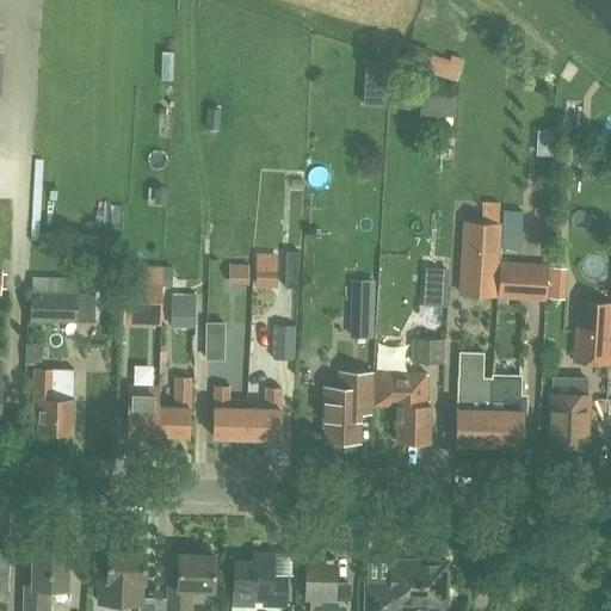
[(426,71),(431,57),(433,50),(409,43),(403,63),(426,71)]
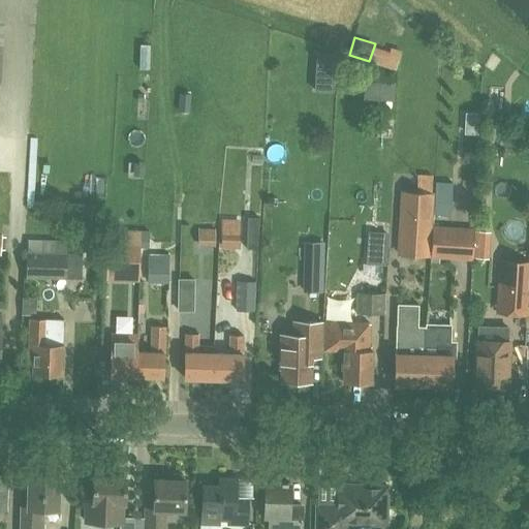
[(335,54),(317,53),(316,91),(333,91),(335,54)]
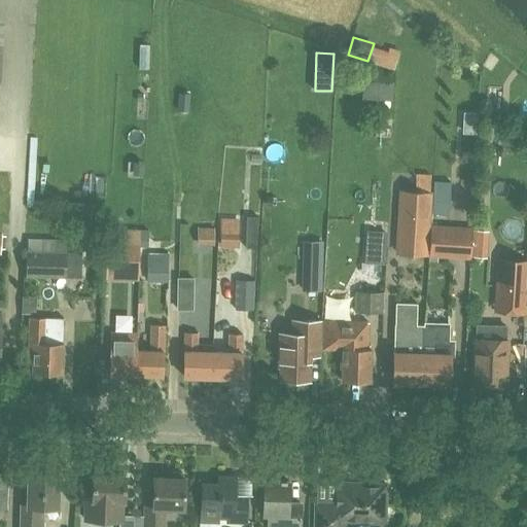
[(402,72),(407,61),(381,54),(378,66),(402,72)]
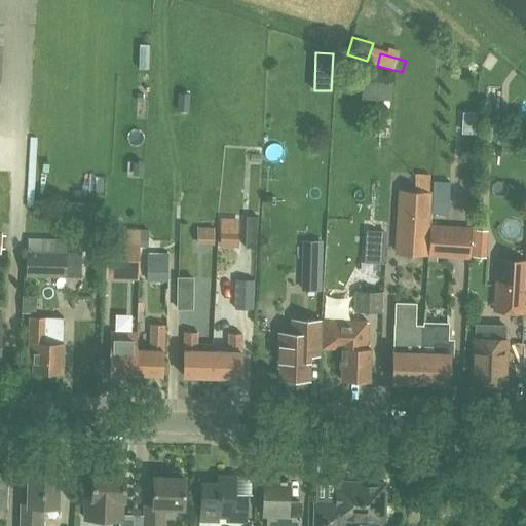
[(392,98),(393,84),(380,83),(369,83),(368,98),(392,98)]
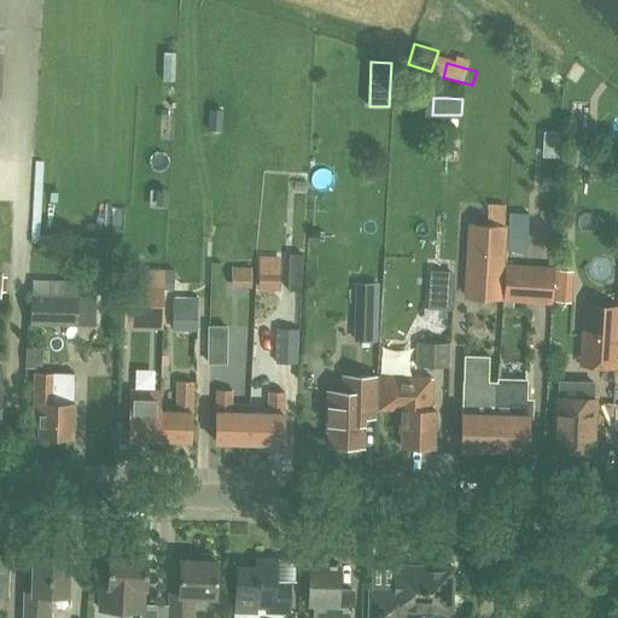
[(221,129),(222,114),(208,112),(208,128),(221,129)]
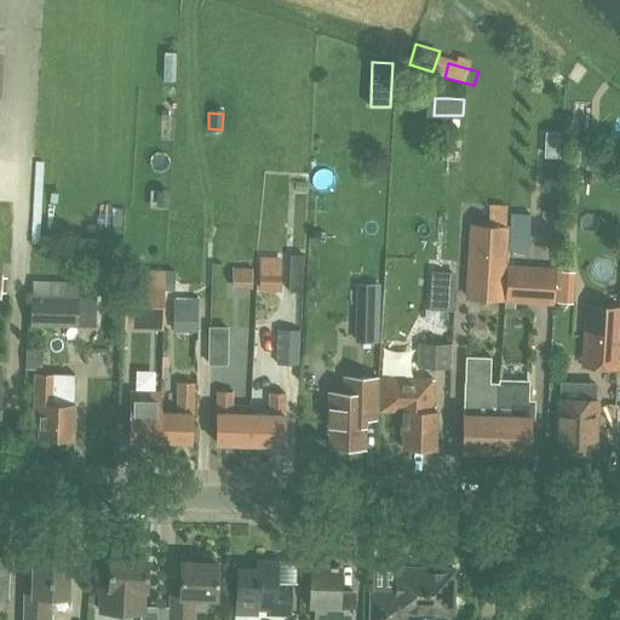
[(472,218),(469,298),(504,300),(506,224),(507,205),(492,204),(492,219),(472,218)]
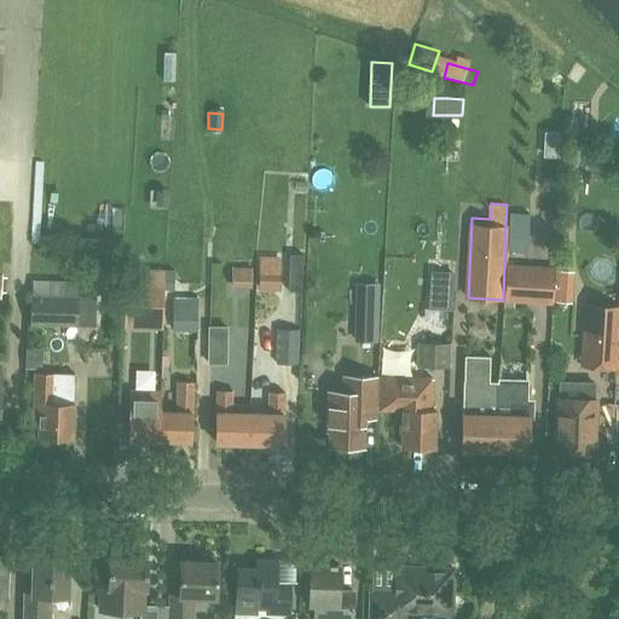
[(301,291),(302,271),(302,254),(291,254),(290,270),(289,291),(301,291)]
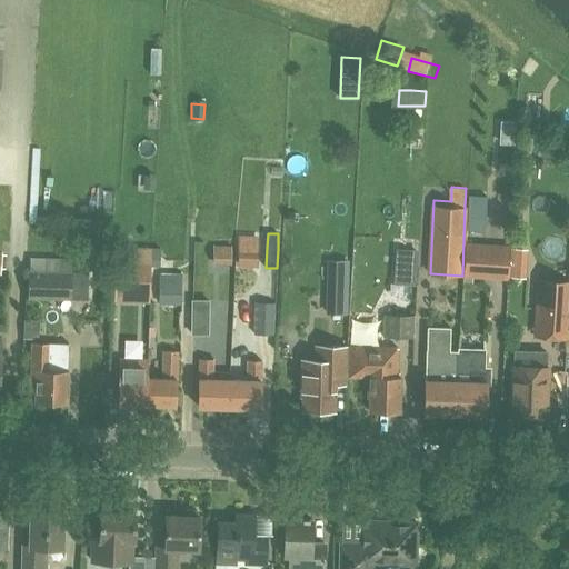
[(259,268),(259,235),(238,235),(237,268),(259,268)]
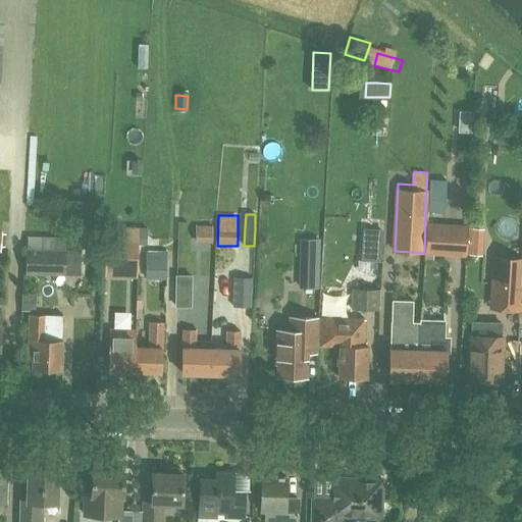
[(466,257),(468,225),(426,222),(424,254),(466,257)]
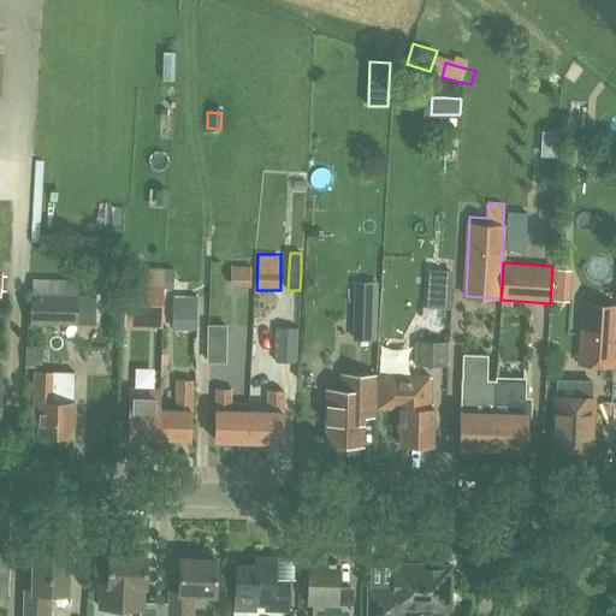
[(250,286),(252,265),(231,265),(230,286),(250,286)]
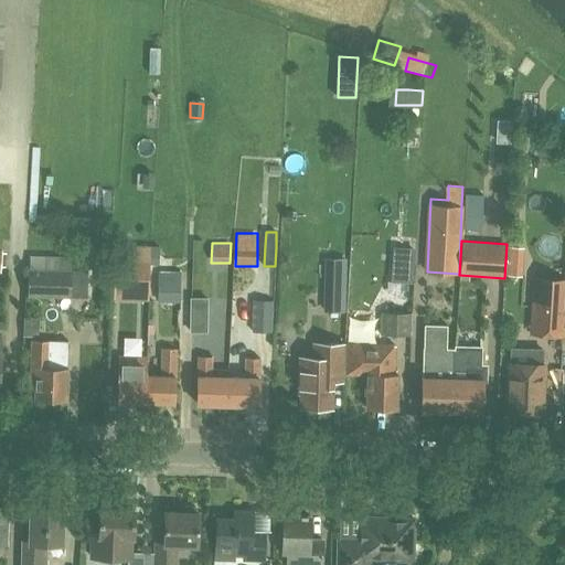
[(88,297),(88,270),(72,269),(72,256),(28,255),(27,297),(71,298),(71,297),(88,297)]
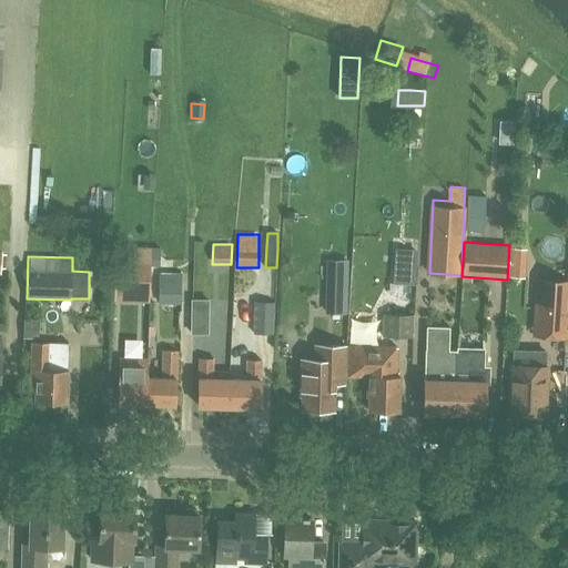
[(113,301),(150,302),(151,266),(151,263),(114,262),(113,301)]
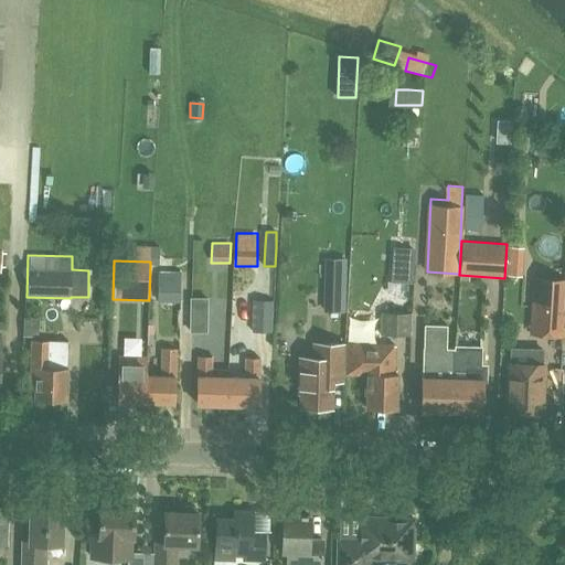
[(180,302),(181,272),(158,272),(158,280),(157,280),(157,302),(180,302)]
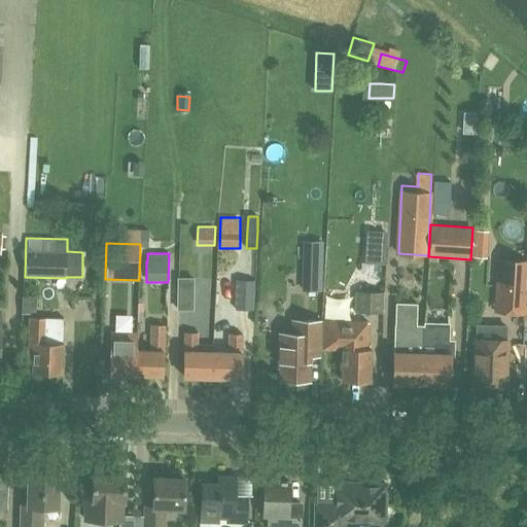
[(525,314),(526,304),(526,286),(526,259),(497,257),(494,313),(525,314)]
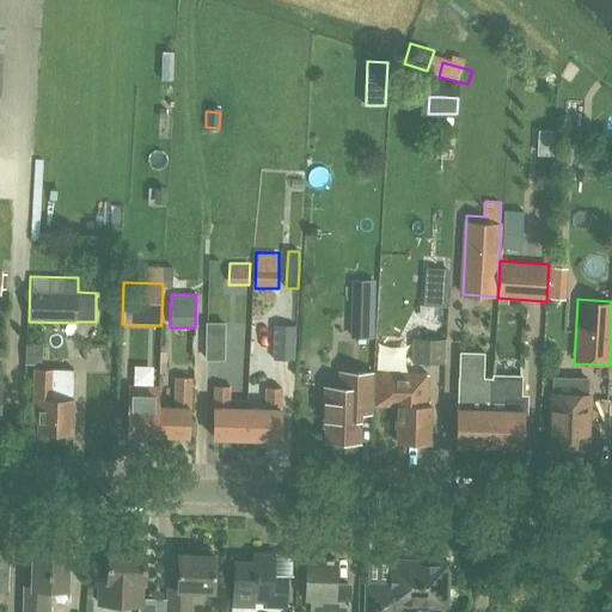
[(374,338),(374,303),(353,301),(352,337),(374,338)]
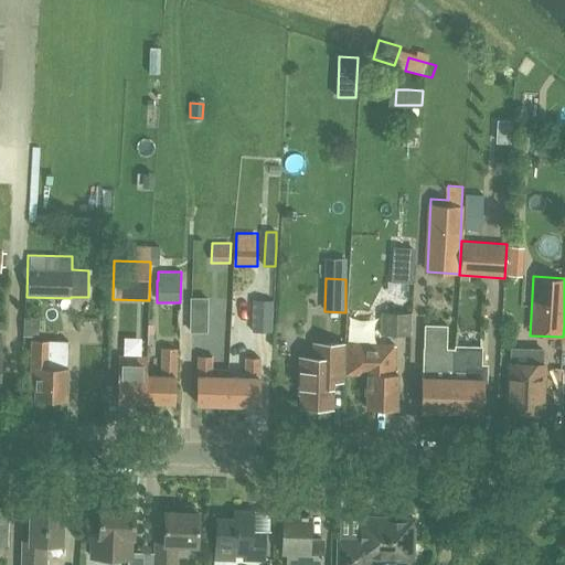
[(210,331),(211,299),(189,298),(189,331),(210,331)]
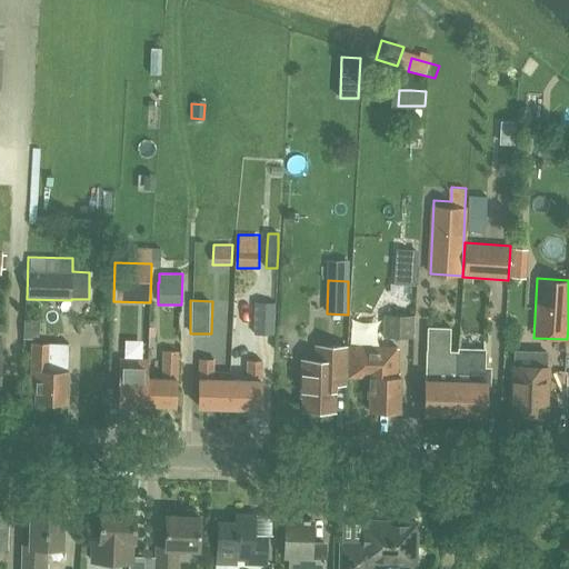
[(273,337),(275,303),(253,302),(252,336),(273,337)]
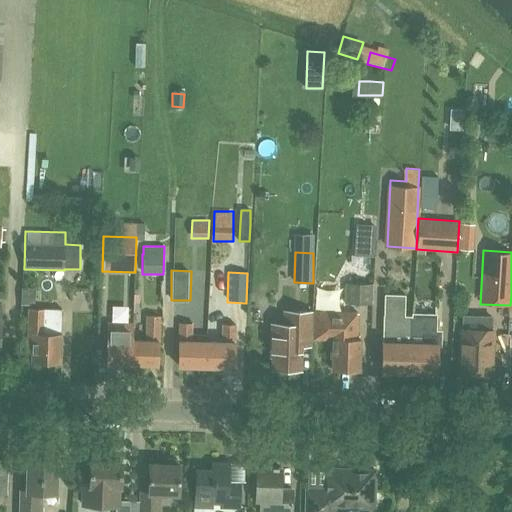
[(373,283),(345,282),(344,302),(372,304),(373,283)]
